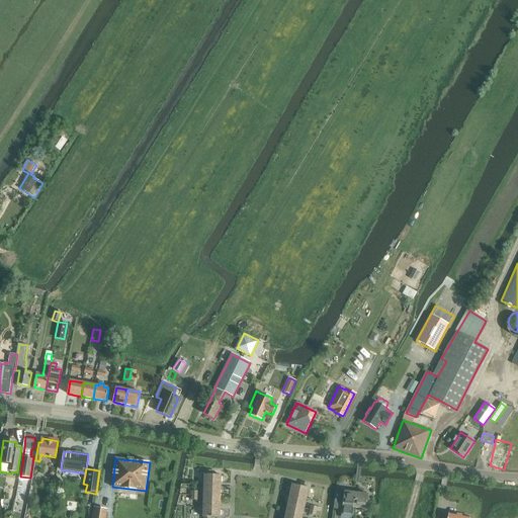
[(203,476),(203,487),(221,487),(221,477),(211,476),(211,471),(204,471),(204,476),(203,476)]
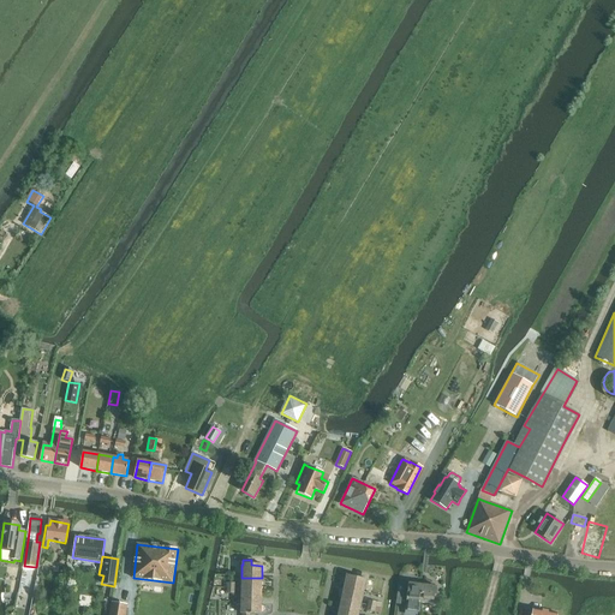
[(345,589),(363,592),(365,580),(364,580),(365,575),(357,573),(356,578),(347,577),(345,589)]
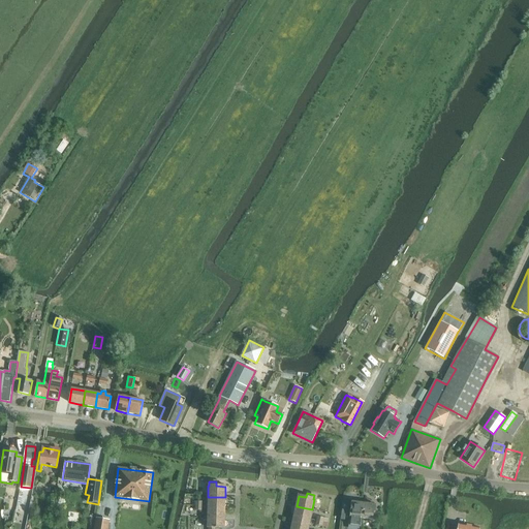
[(224,507),(225,497),(208,497),(208,506),(224,507)]
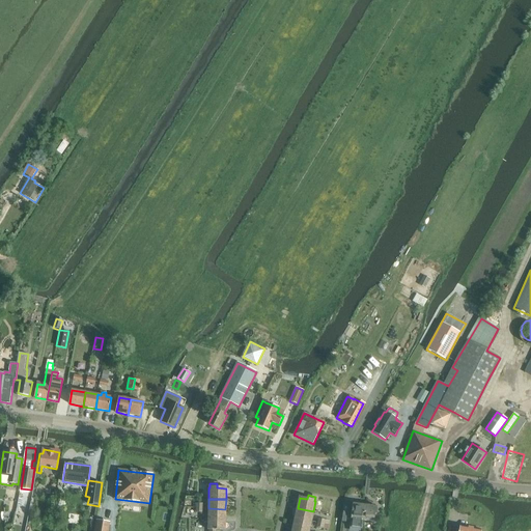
[(344,511),(342,522),(350,522),(350,527),(362,529),(363,521),(365,506),(365,505),(353,504),(352,507),(344,506),(344,511)]
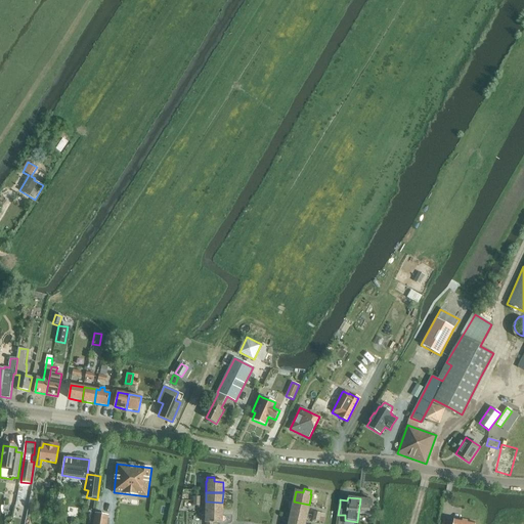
[(372,500),(360,499),(358,514),(369,516),(372,500)]
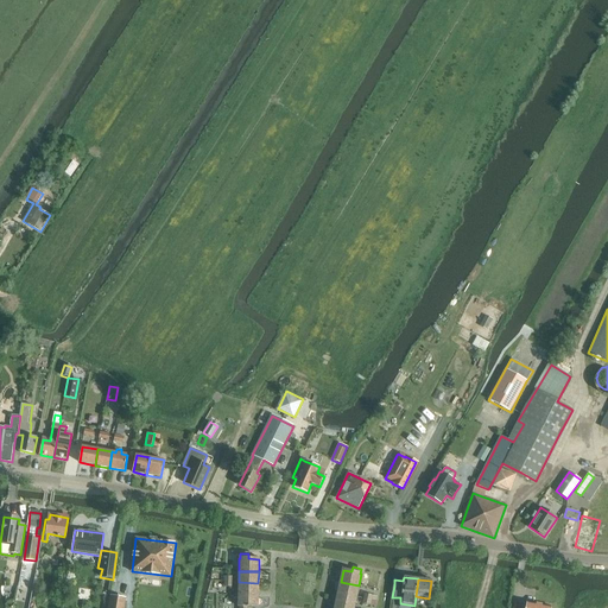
[(258,595),(258,583),(239,582),(239,594),(258,595)]
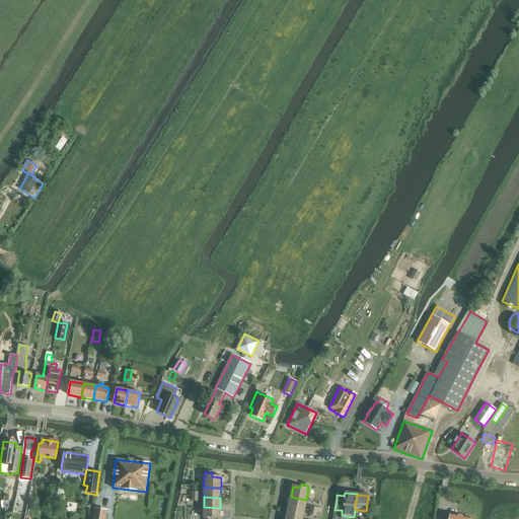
[(304,510),(306,500),(291,497),(288,507),(304,510)]
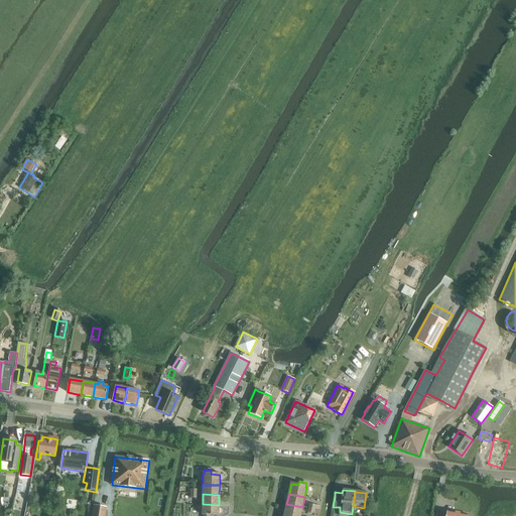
[(219,515),(219,505),(203,504),(203,515),(204,515),(203,515),(209,515),(210,515),(219,515)]
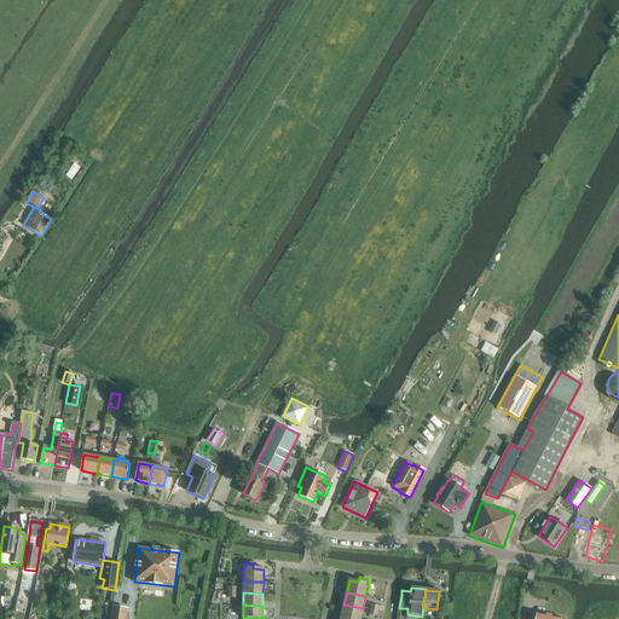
[(341,617),(354,618),(359,618),(363,608),(343,605),(341,617)]
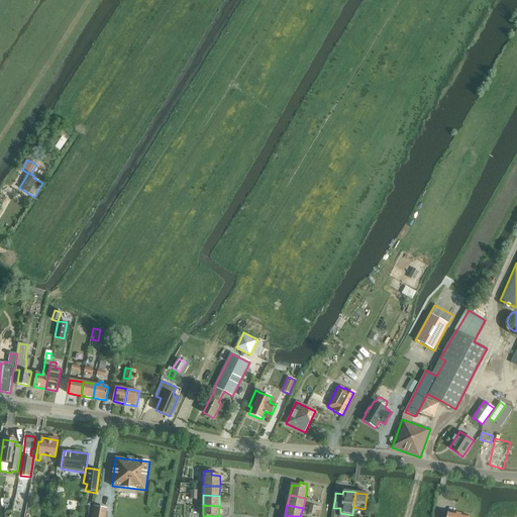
[(95,507),(93,516),(106,516),(108,508),(95,507)]
